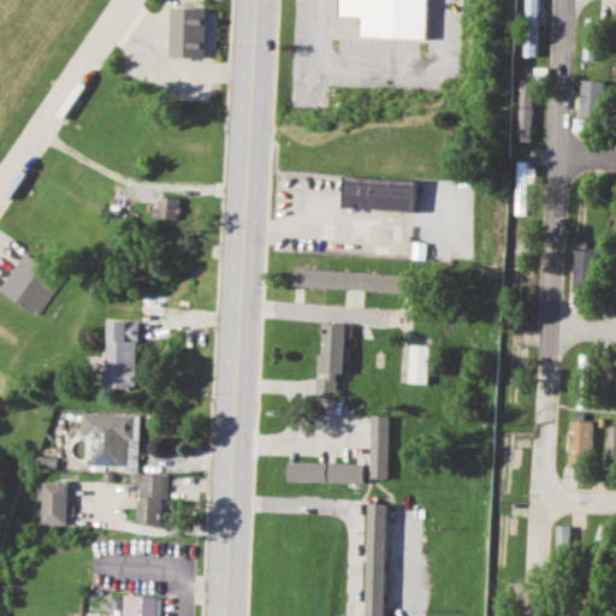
[(420,0),(419,37),(355,34),(356,16),(333,15),(333,0),(420,0)]
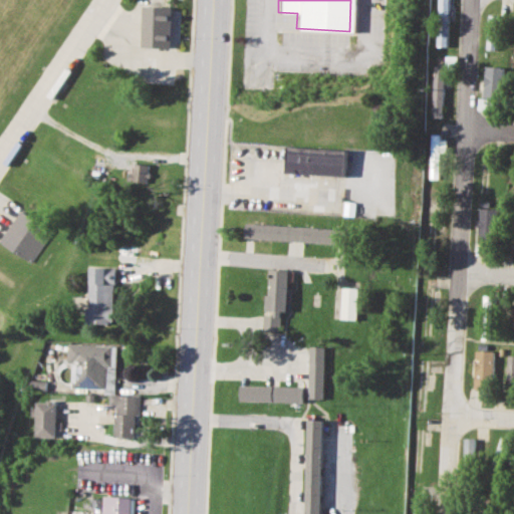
[(448,46),(448,0),(438,0),(437,46),(448,46)]
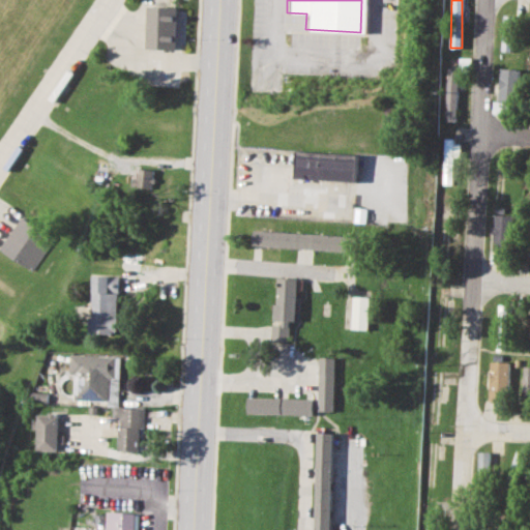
[(147,49),(177,50),(178,6),(149,5),(147,49)]
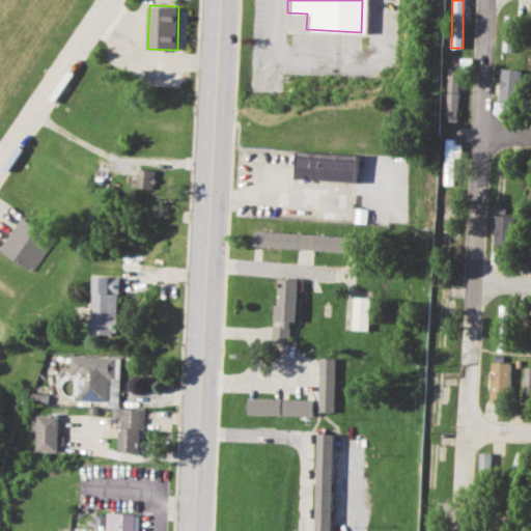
[(514,51),(516,16),(505,15),(503,51),(514,51)]
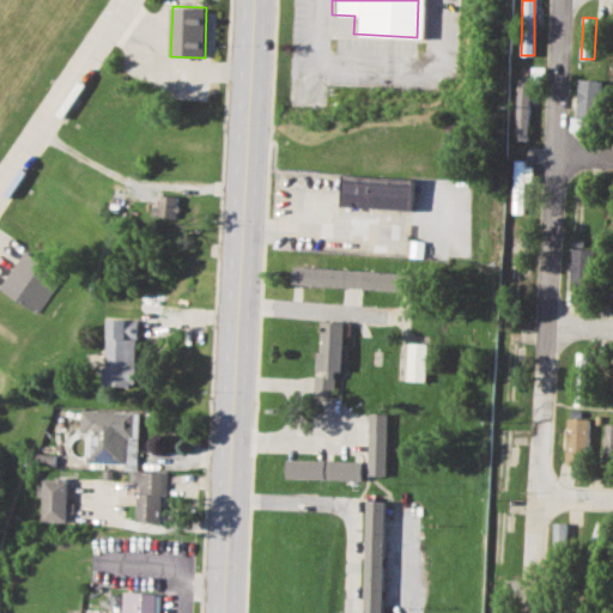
[(602,79),(578,79),(577,117),(601,117),(602,79)]
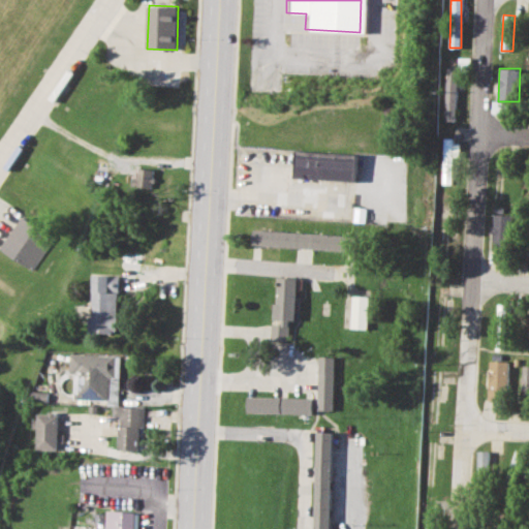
[(507,114),(507,102),(493,101),(492,114),(507,114)]
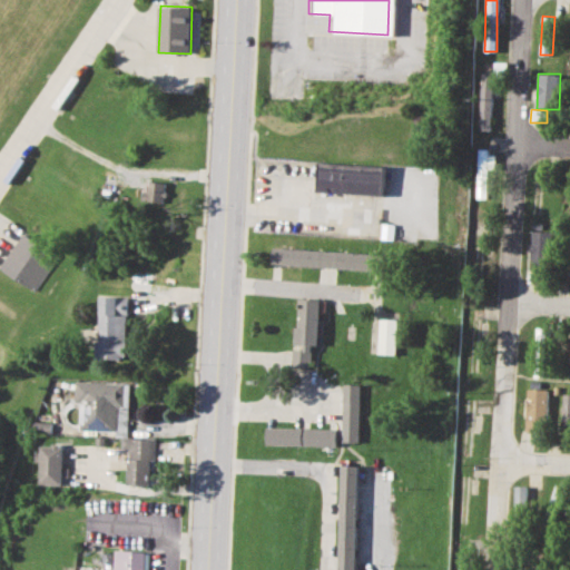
[(488,198),(488,164),(495,164),(495,151),(478,150),(477,198),(488,198)]
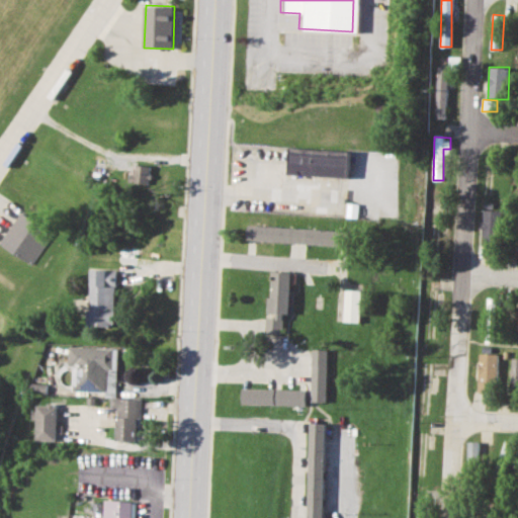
[(289,146),(287,172),(346,176),(348,150),(289,146)]
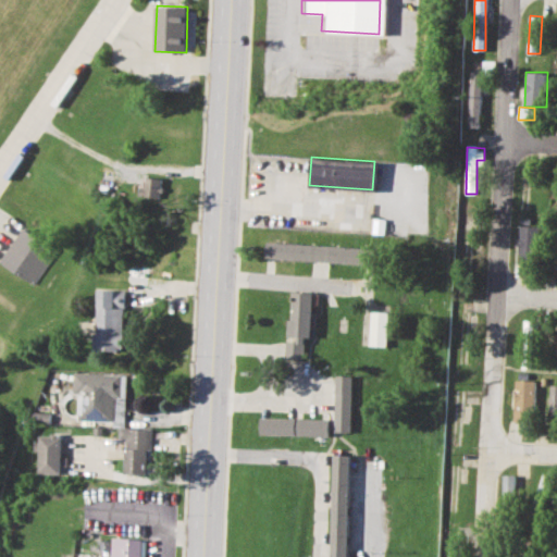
[(143,176),(141,196),(160,197),(161,177),(143,176)]
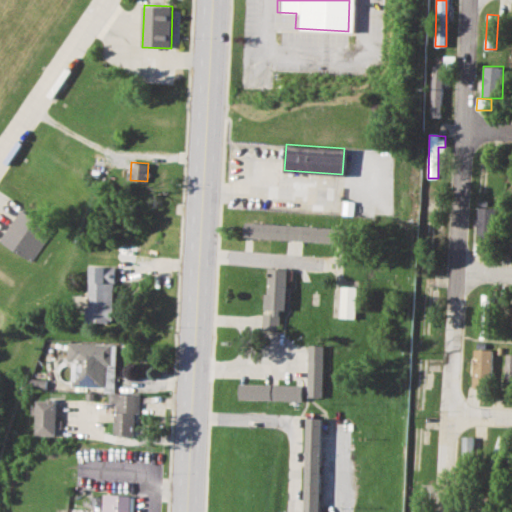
[(477,234),(494,234),(495,204),(478,203),(477,234)]
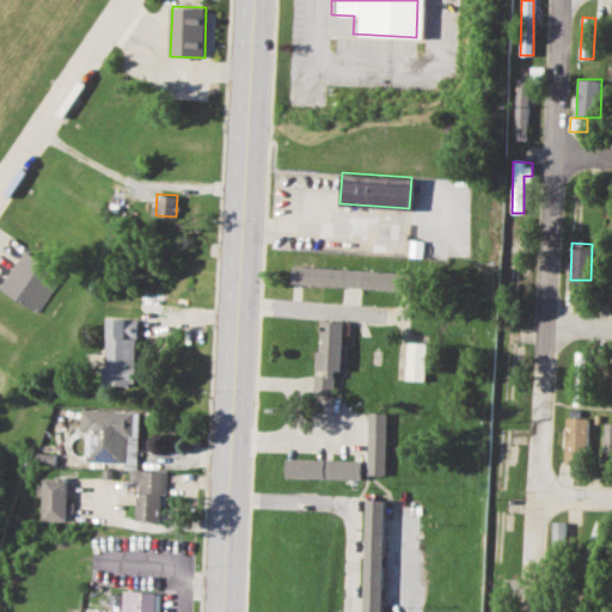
[(0,285),(25,250),(61,276),(36,313),(0,287),(0,285)]
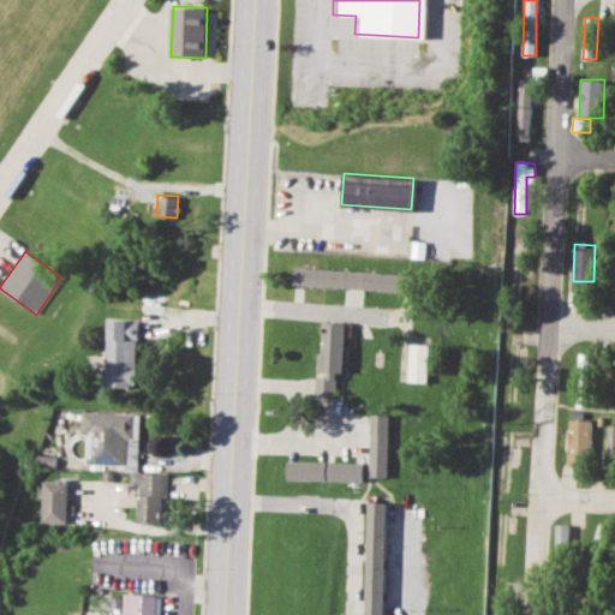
[(293,285),(408,291),(410,274),(294,268),(293,285)]
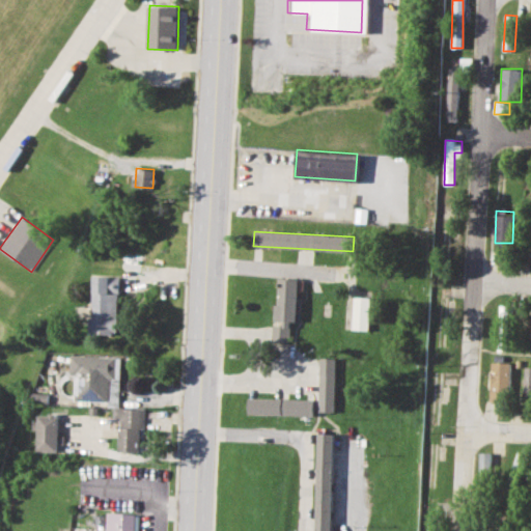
[(119,275),(93,275),(92,333),(118,334),(119,275)]
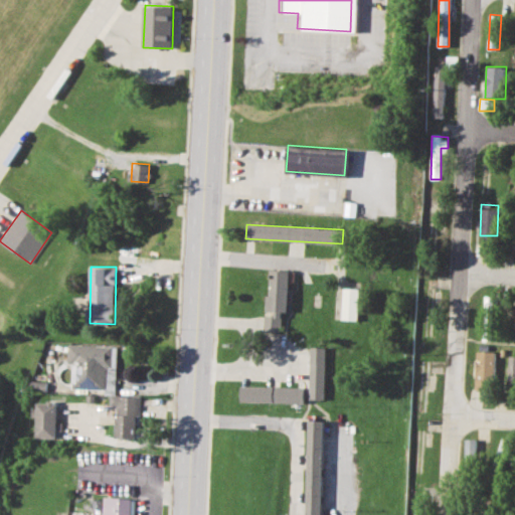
[(270,269),(288,270),(286,312),(281,311),(280,316),(281,316),(281,330),(263,329),(264,315),(266,315),(266,310),(265,310),(266,295),(269,295),(270,269)]
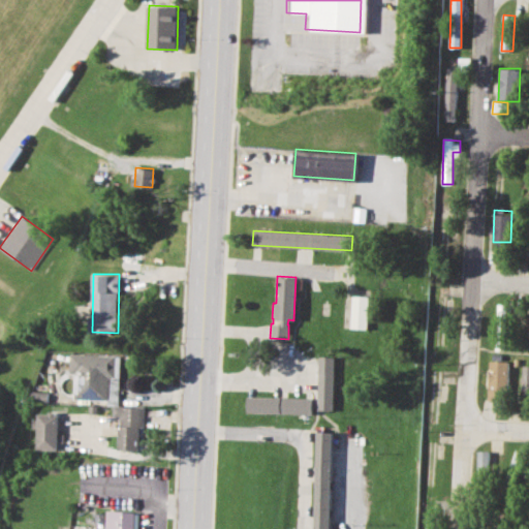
[(351,294),(350,328),(367,328),(368,296),(351,294)]
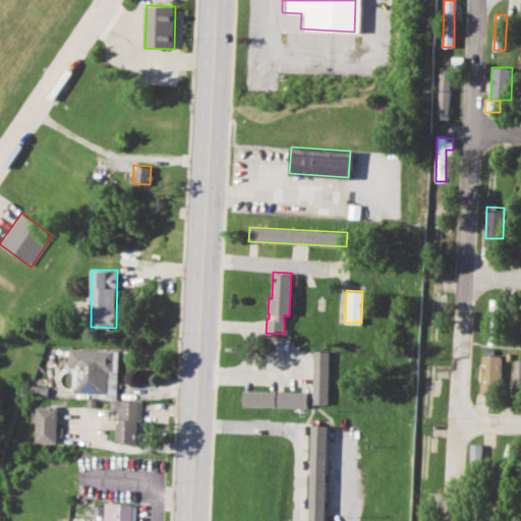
[(489,320),(499,320),(500,299),(489,299),(489,320)]
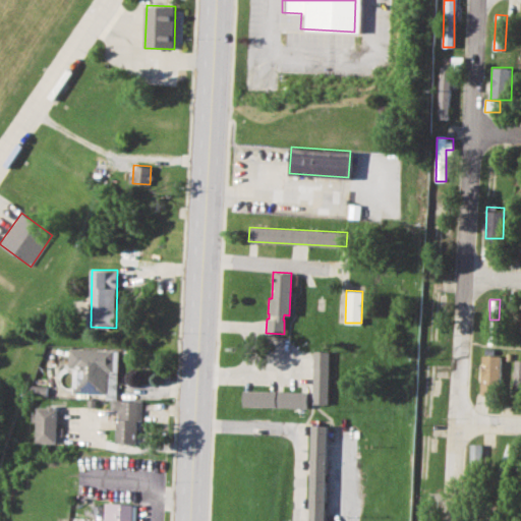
[(69,348),(68,367),(73,367),(72,392),(105,394),(105,399),(111,399),(116,399),(117,371),(118,351),(69,348)]
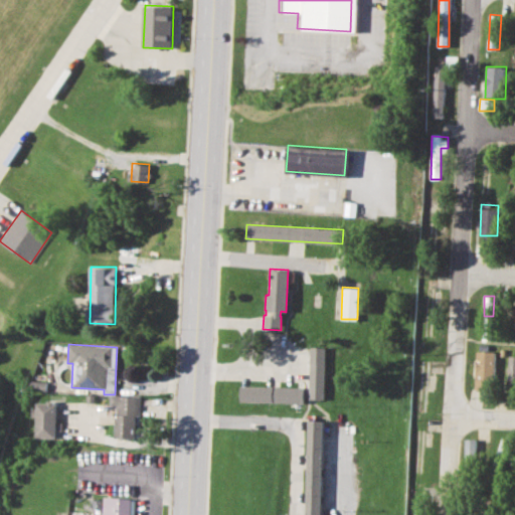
[(310,346),(325,347),(324,398),(308,398),(310,346)]
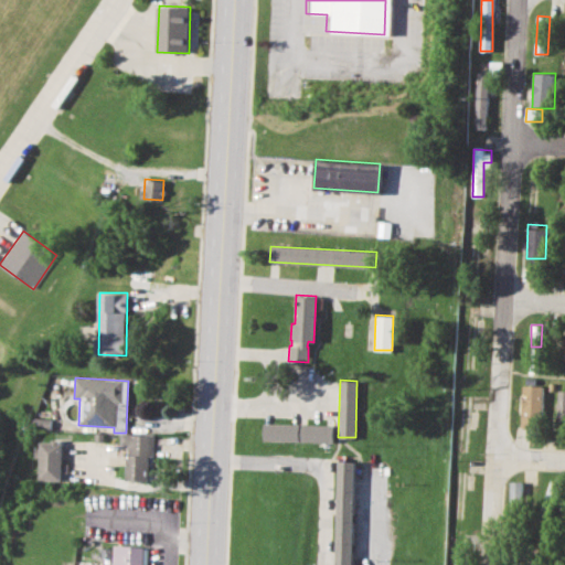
[(544,385),(523,385),(521,425),(542,426),(544,385)]
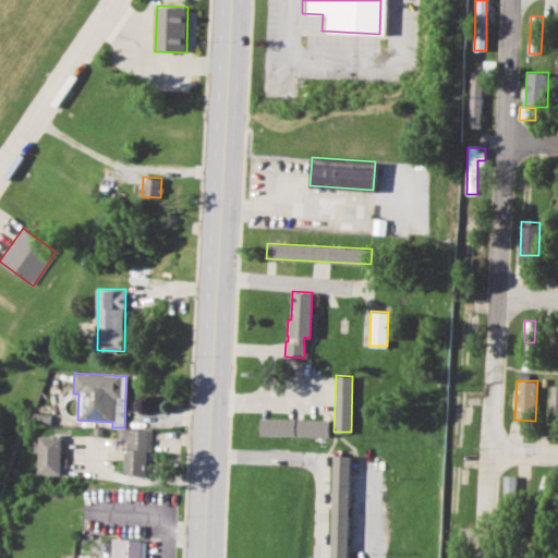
[(258,417),(329,419),(329,436),(258,434),(258,417)]
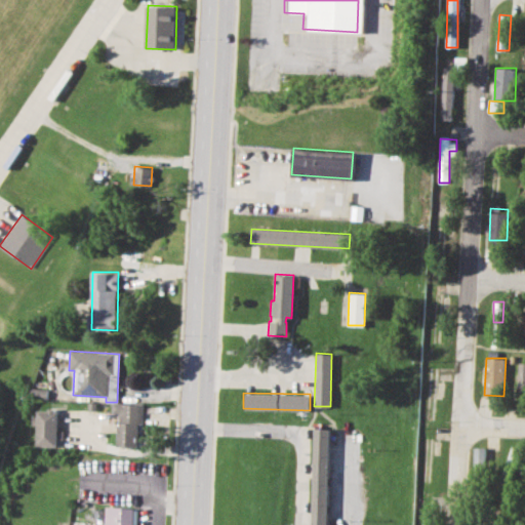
[(111,412),(118,412),(117,420),(116,420),(115,447),(134,448),(136,421),(140,422),(142,404),(117,402),(112,402),(111,412)]
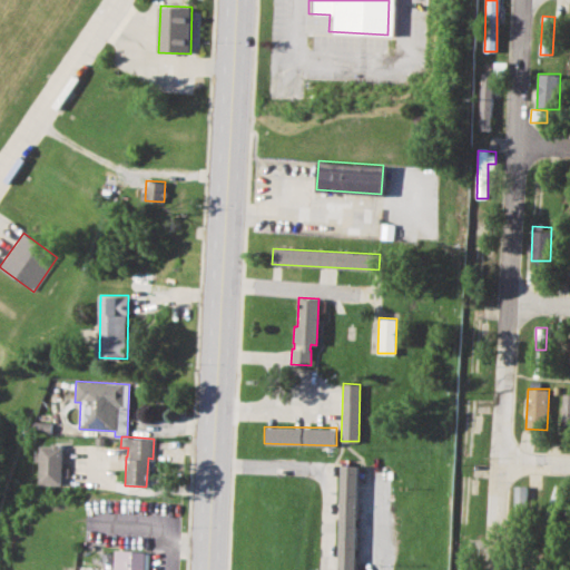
[(40,445),(39,483),(41,484),(41,489),(53,489),(53,484),(60,485),(62,446),(59,446),(59,443),(52,443),(52,445),(40,445)]
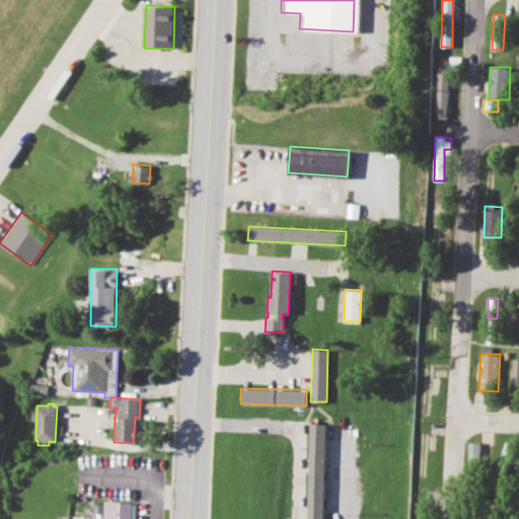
[(306,518),(310,423),(324,424),(321,518),(306,518)]
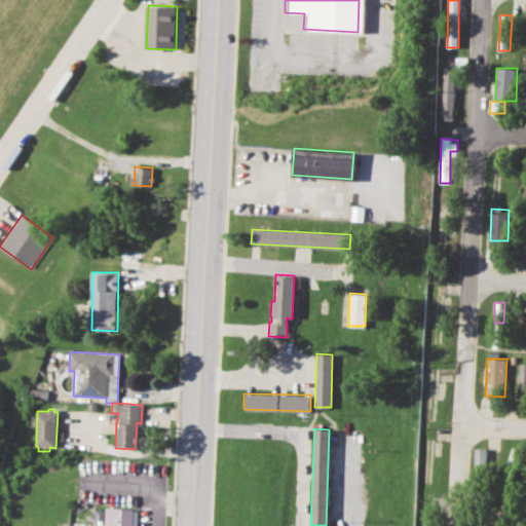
[(486,449),(476,448),(476,476),(486,476),(486,449)]
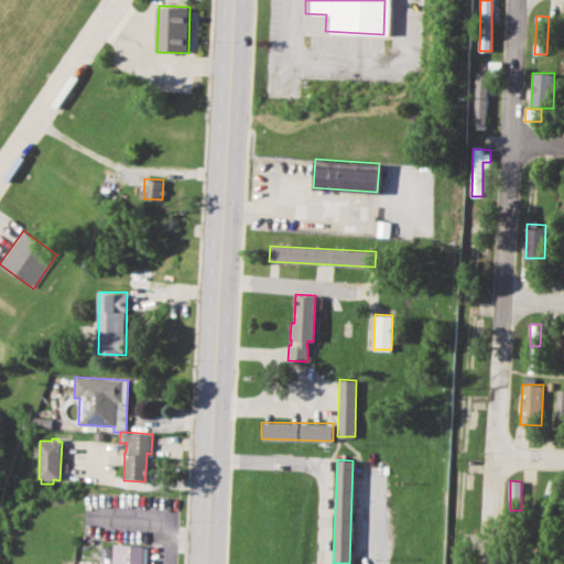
[(110,563),(112,544),(141,545),(141,548),(147,548),(144,563),(110,563)]
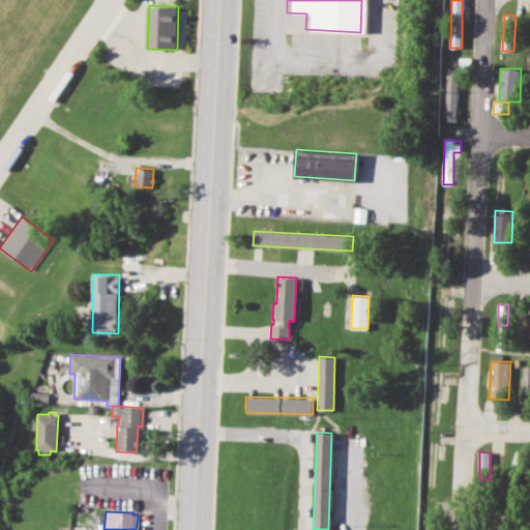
[(94,514),(93,524),(102,524),(104,514),(94,514)]
